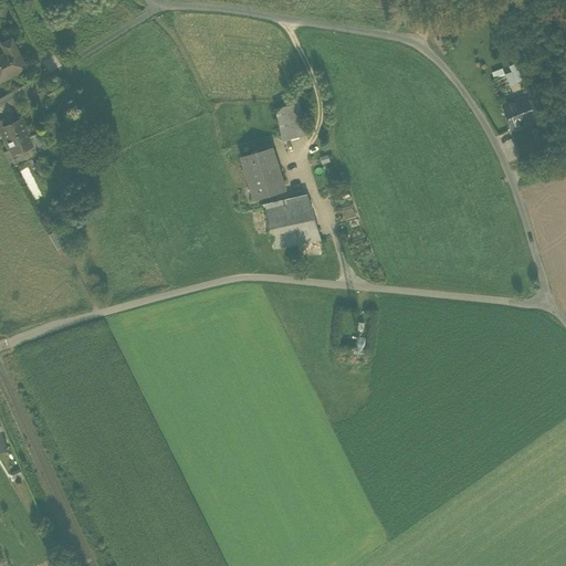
[(0,80),(13,73),(14,75),(25,70),(11,41),(1,45),(4,54),(0,56),(0,80)]
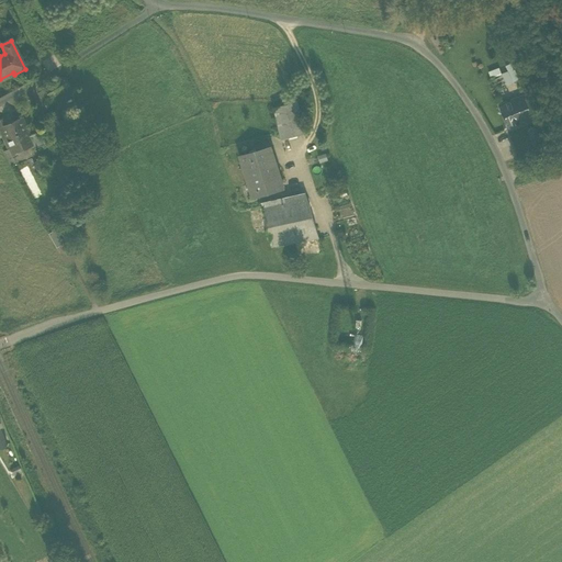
[(502,72),(507,85),(519,80),(512,63),(505,66),(507,70),(502,72)]
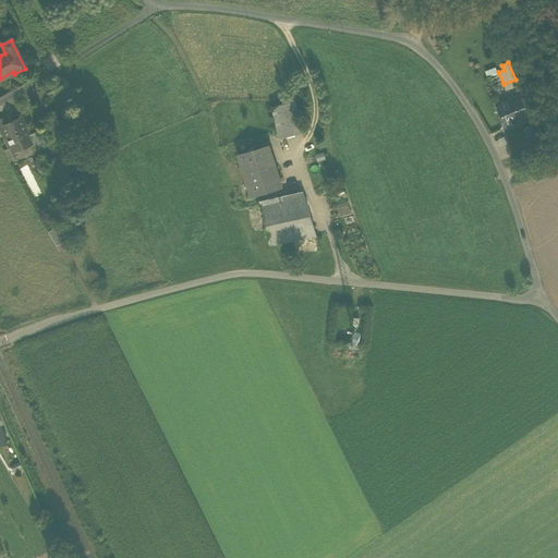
[(486,71),(487,76),(498,73),(496,68),(486,71)]
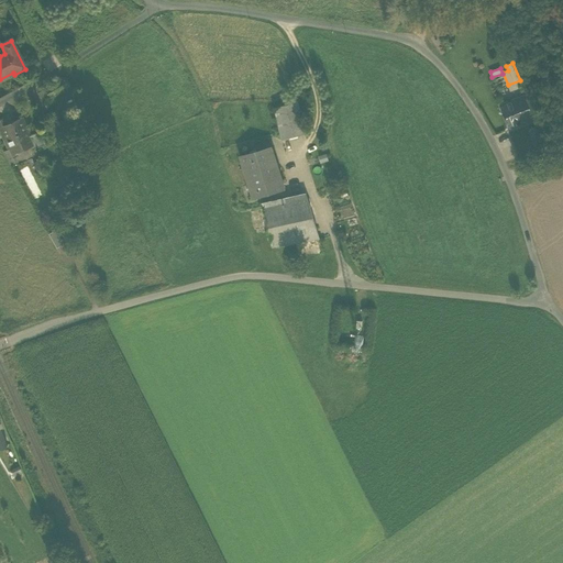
[(41,94),(45,100),(68,86),(64,79),(41,94)]
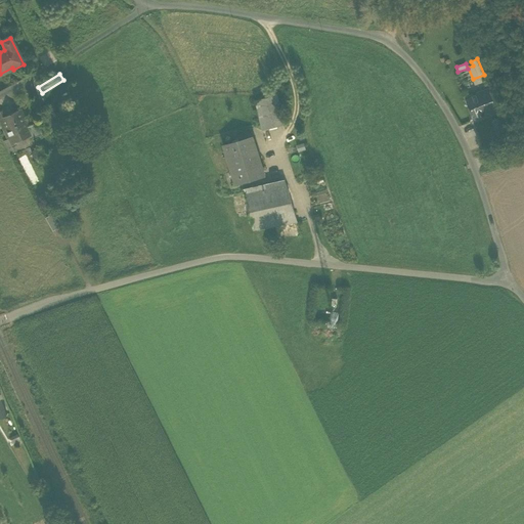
[(482,93),(491,114),(497,112),(488,90),(482,93)]
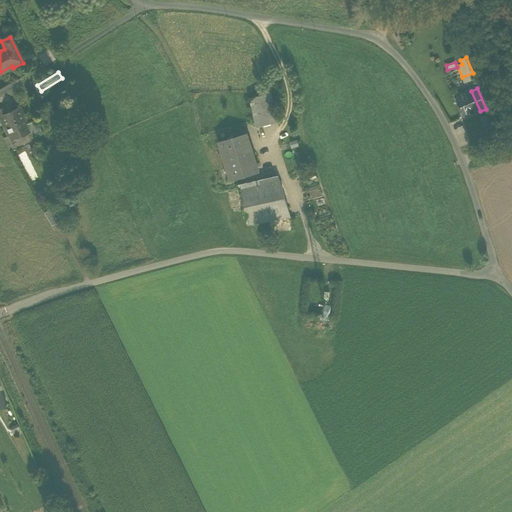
[(455,96),(463,117),(480,111),(471,91),(455,96)]
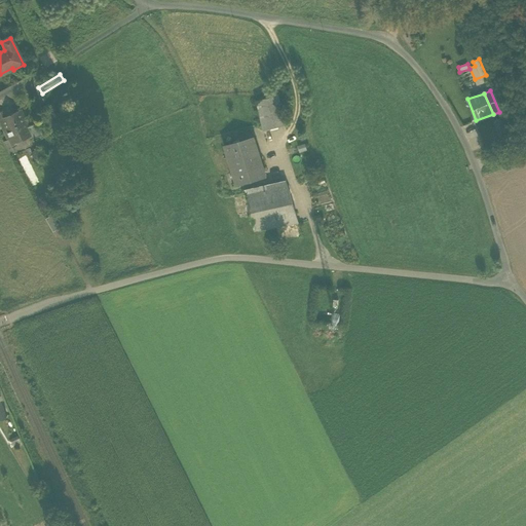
[(256,101),(264,132),(286,125),(278,96),(256,101)]
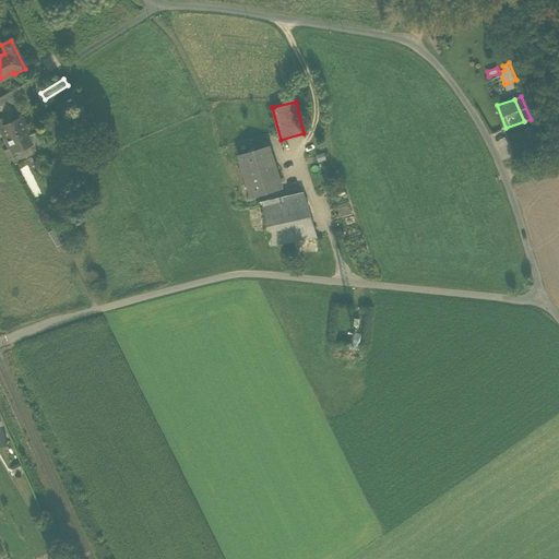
[(0,126),(0,129),(3,140),(15,134),(27,130),(22,117),(7,123),(0,126)]
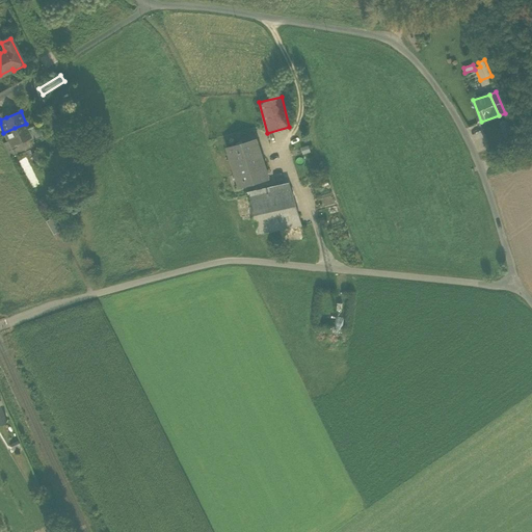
[(21,141),(28,138),(32,136),(28,128),(26,124),(15,128),(21,141)]
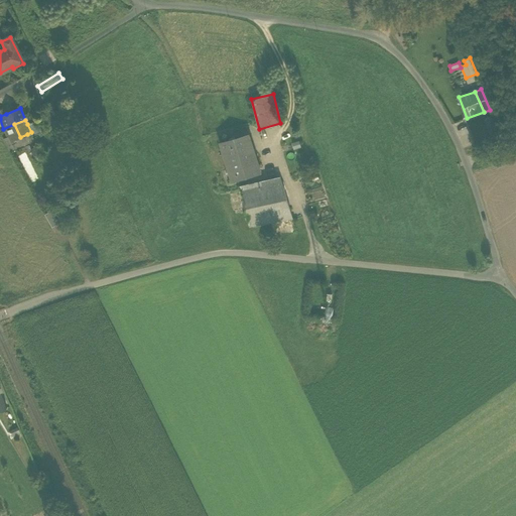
[(38,120),(27,124),(31,132),(27,134),(28,139),(43,133),(38,120)]
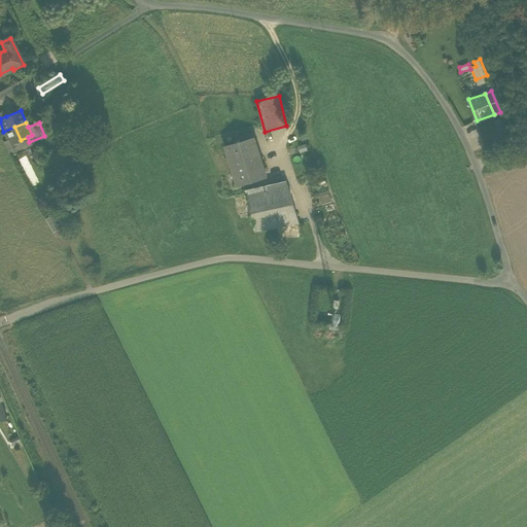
[(11,144),(21,140),(14,127),(3,132),(7,141),(9,144),(11,144)]
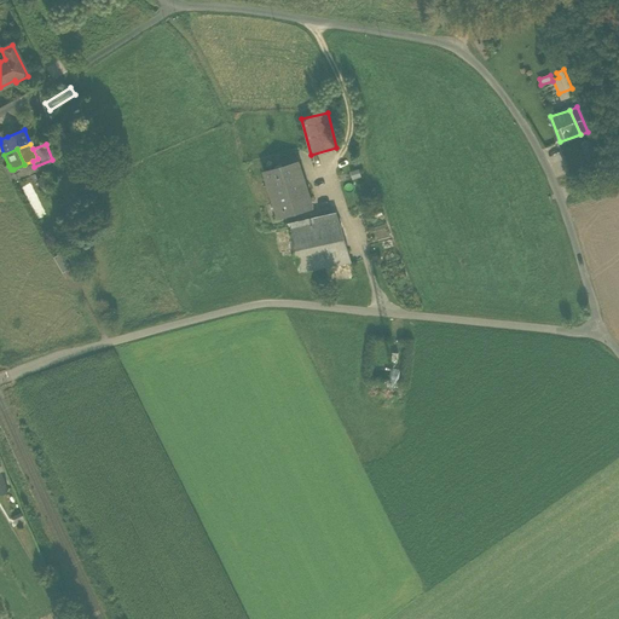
[(265,172),(279,218),(312,208),(298,163),(265,172)]
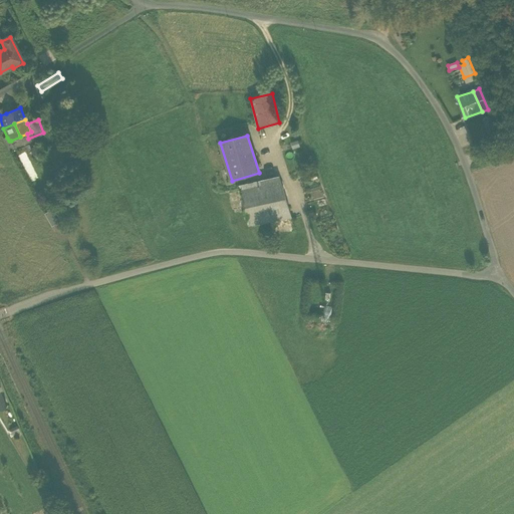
[(4,139),(10,151),(15,149),(11,141),(9,141),(7,138),(4,139)]
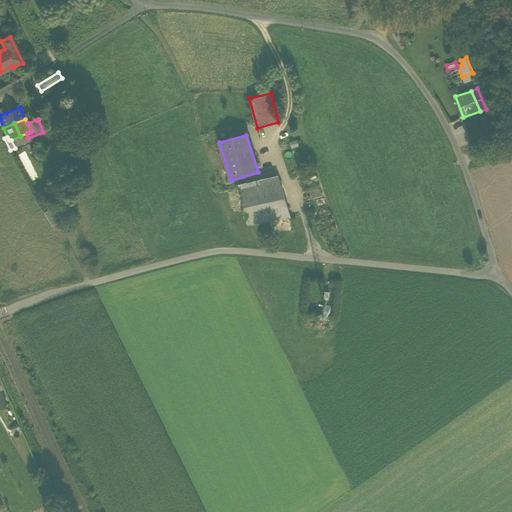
[(29,149),(33,155),(47,148),(44,142),(29,149)]
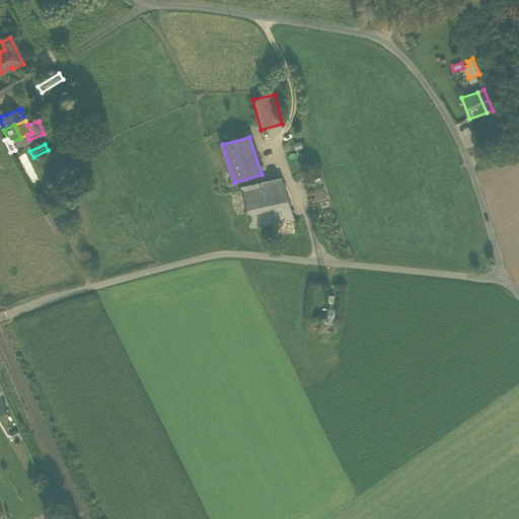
[(241,188),(250,228),(295,220),(282,178),(241,188)]
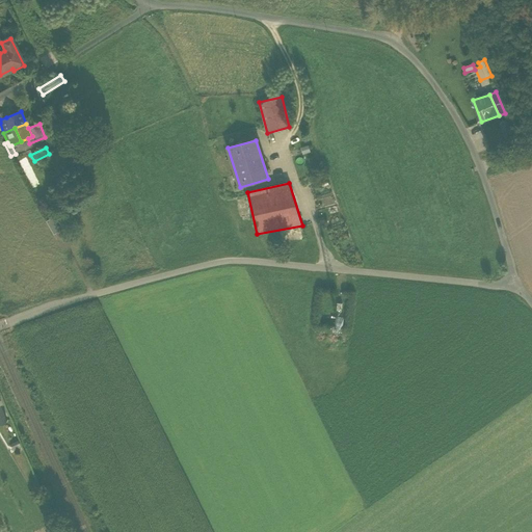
[(45,221),(53,235),(64,229),(57,215),(45,221)]
